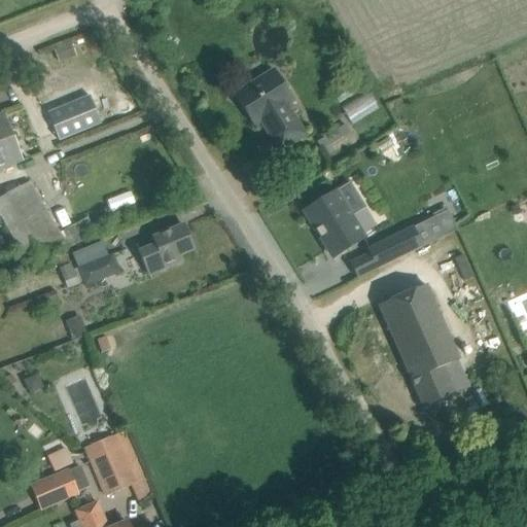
[(71,44),(54,51),(58,63),(75,56),(71,44)]
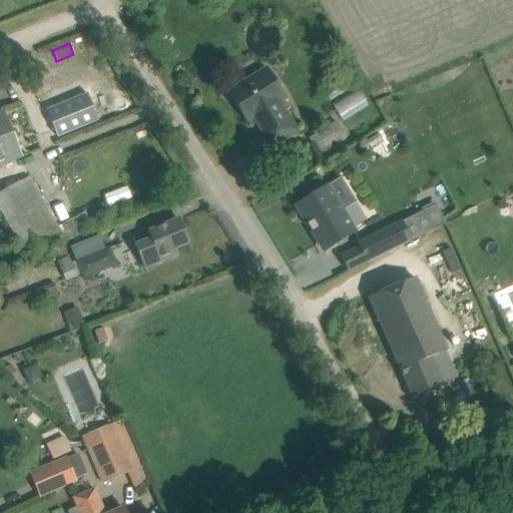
[(298,132),(280,103),(286,99),(266,68),(227,92),(247,123),(253,119),(272,148),(298,132)]
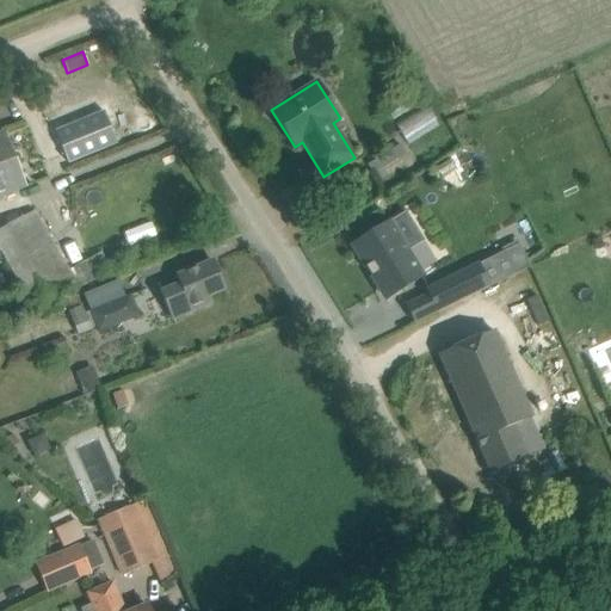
[(103,113),(55,133),(68,165),(116,144),(103,113)]
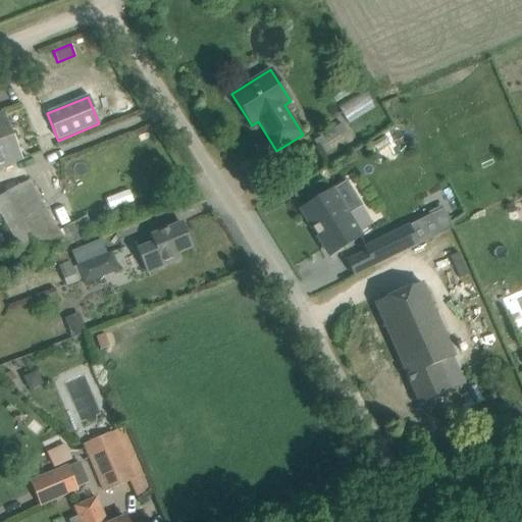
[(0,168),(21,160),(3,113),(0,114),(0,168)]
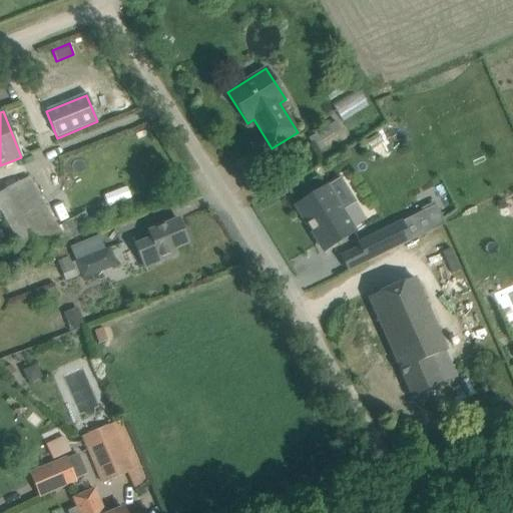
[(86,211),(57,228),(29,177),(0,193),(0,211),(24,255),(29,263),(45,253),(94,227),(104,221),(99,212),(89,218),(86,211)]
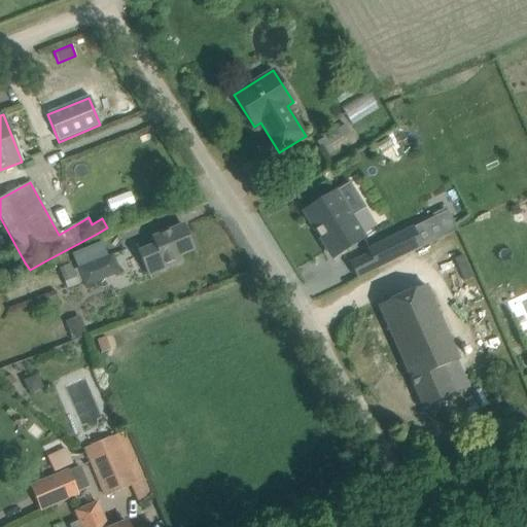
[(325,183),(315,190),(322,201),(332,195),(325,183)]
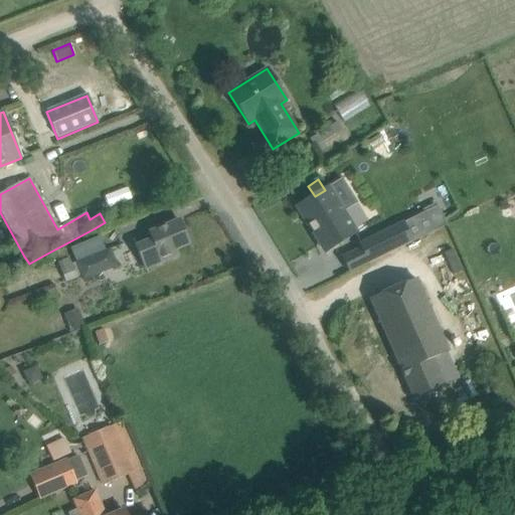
[(332,189),(302,207),(329,251),(359,233),(332,189)]
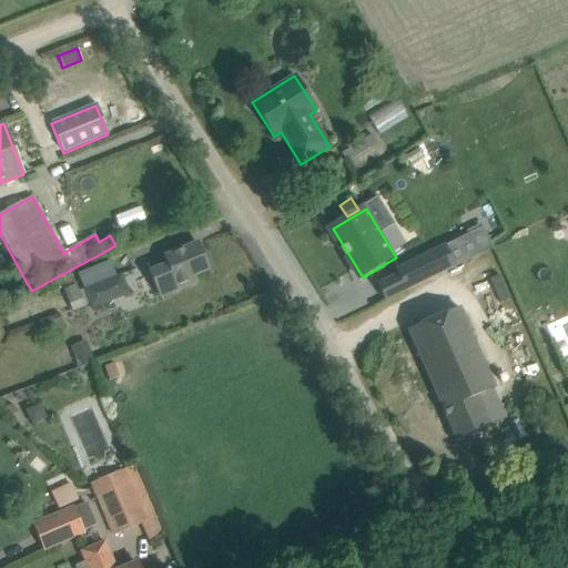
[(161,296),(176,291),(196,282),(194,275),(208,270),(198,243),(164,256),(164,257),(148,264),(161,296)]
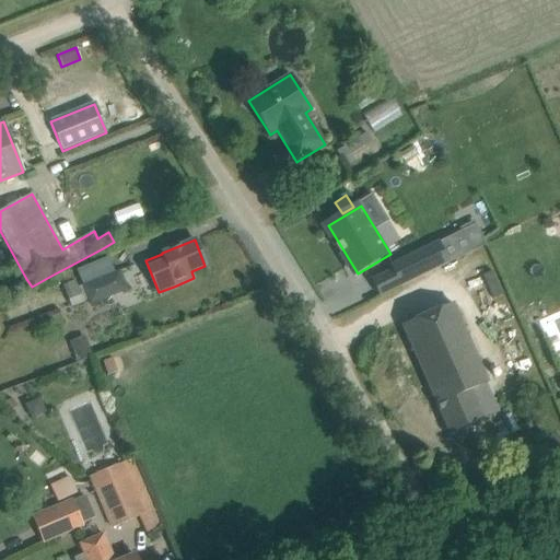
[(391,266),(403,287),(450,264),(438,242),(391,266)]
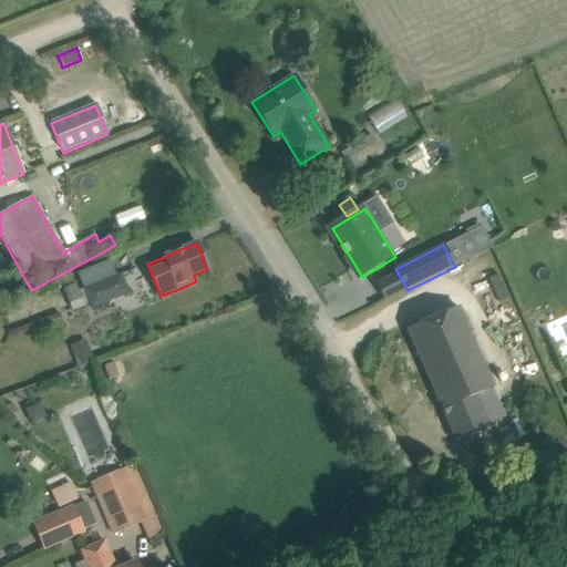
[(105,280),(82,290),(91,310),(114,300),(105,280)]
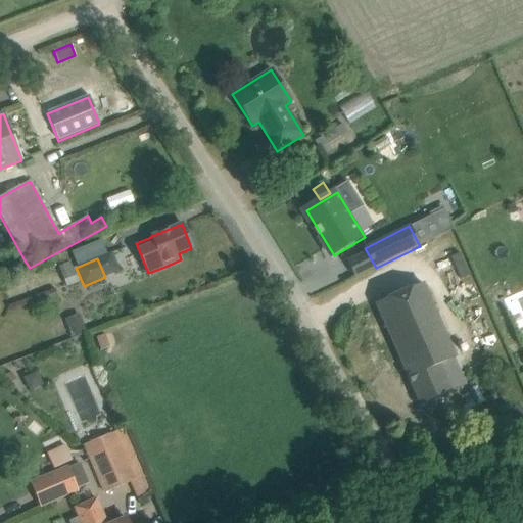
[(365,300),(420,414),(449,402),(437,367),(455,360),(422,276),(365,300)]
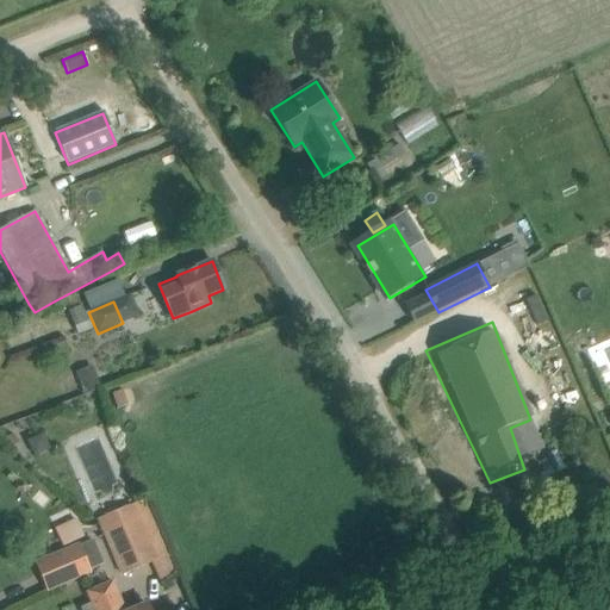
[(123,576),(156,561),(139,520),(134,505),(99,520),(123,576)]
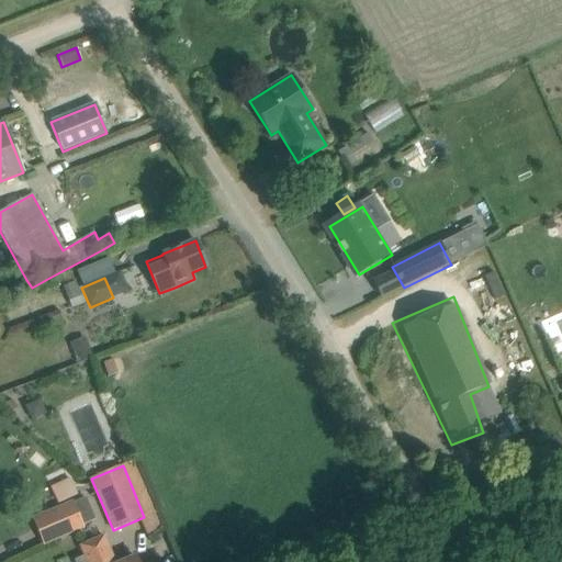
[(52,485),(60,503),(80,494),(71,476),(52,485)]
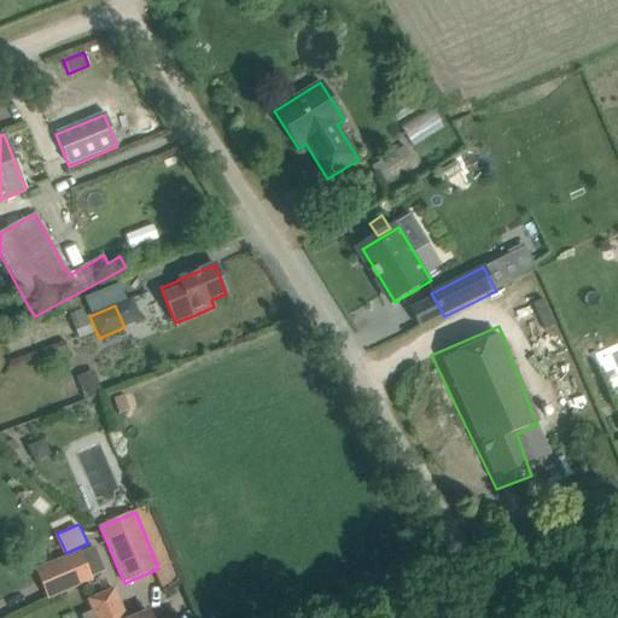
[(47,599),(91,581),(89,577),(80,554),(80,553),(35,571),(36,572),(47,599)]
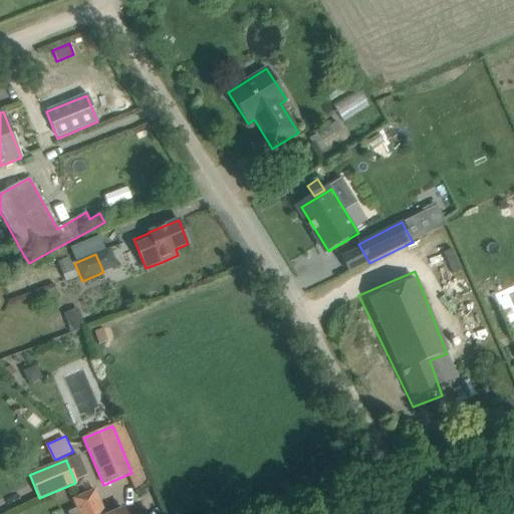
[(124,513),(123,510),(112,513),(103,513),(94,491),(73,500),(78,510),(70,513),(124,513)]
